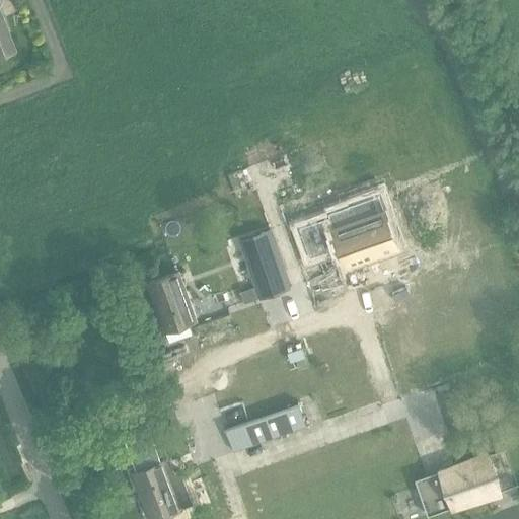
[(0,56),(15,51),(0,12),(0,56)]
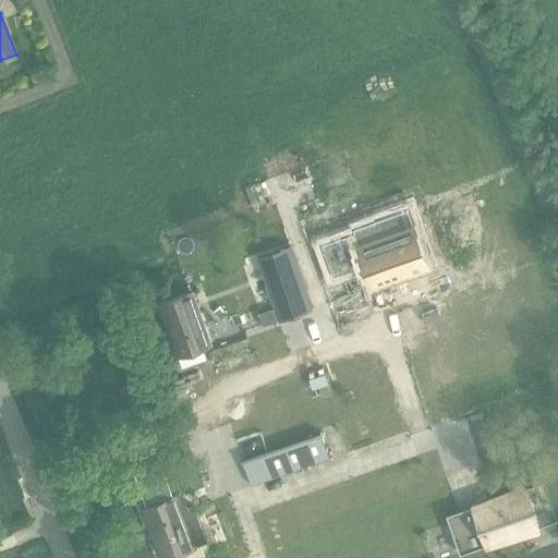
[(355,233),(323,244),(334,276),(353,269),(351,265),(363,261),(366,259),(374,282),(427,264),(414,228),(385,239),(378,222),(355,230),(356,232),(355,233)]
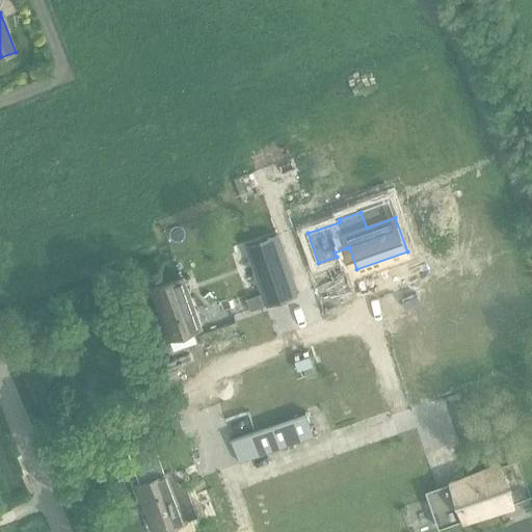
[(265,265),(254,269),(262,293),(266,304),(297,294),(276,234),(257,241),(265,265)]
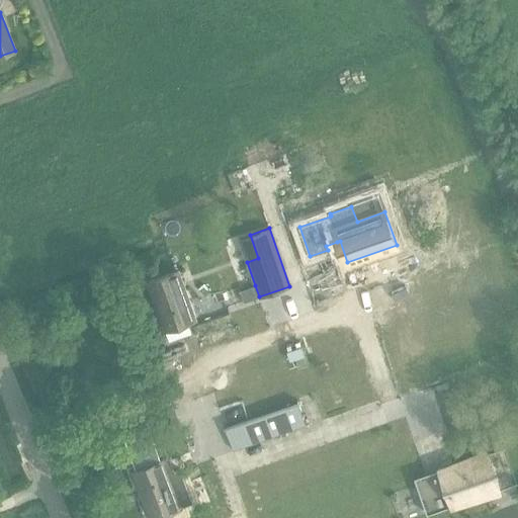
[(179,270),(148,281),(169,341),(192,333),(188,322),(196,319),(179,270)]
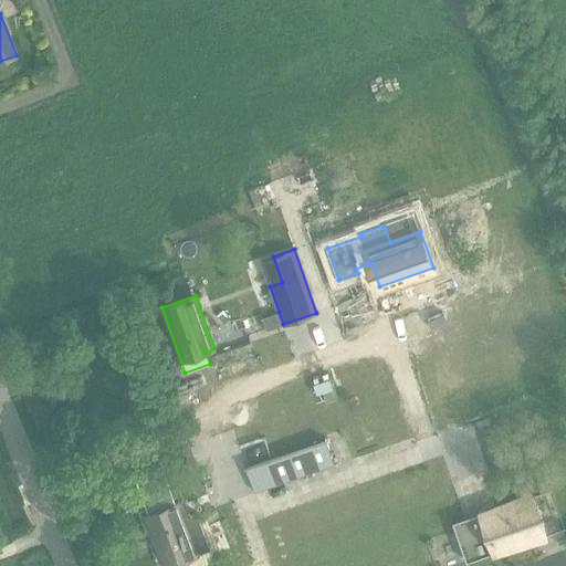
[(324,438),(245,465),(247,468),(254,492),(255,492),(334,464),(324,438)]
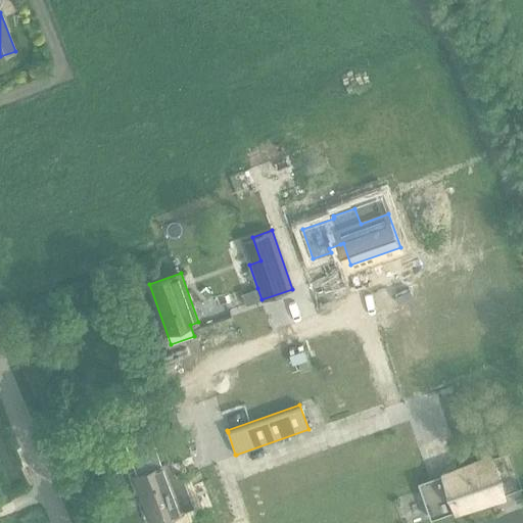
[(428,478),(418,482),(431,519),(489,498),(504,493),(500,481),(491,458),(491,457),(462,467),(458,468),(458,467),(447,470),(448,472),(447,472),(444,473),(452,493),(436,500),(428,478)]
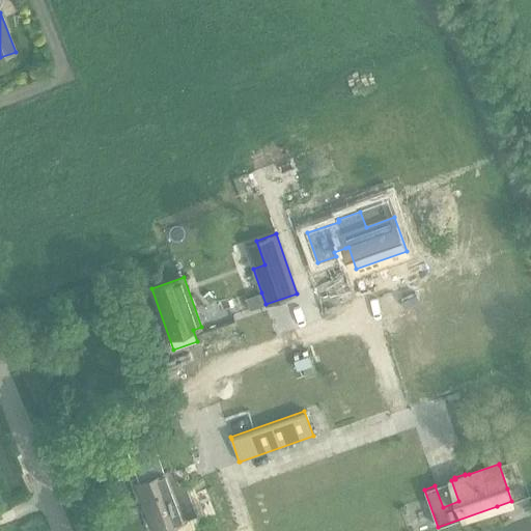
[(167,471),(136,482),(154,530),(155,530),(186,520),(198,514),(185,480),(172,484),(167,471)]
